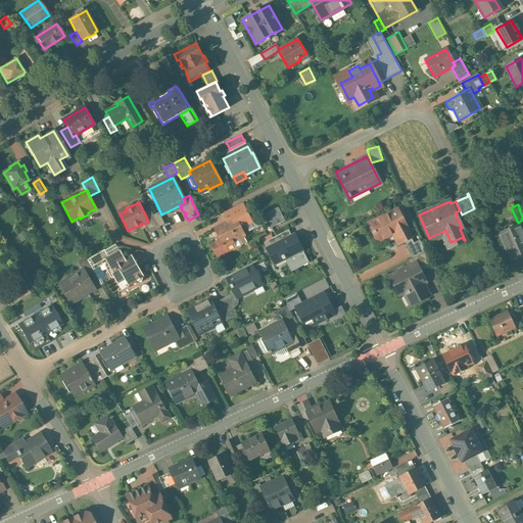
[(228,222),(215,229),(221,240),(211,245),(218,256),(235,247),(232,242),(244,236),(240,228),(246,225),(237,207),(230,211),(234,219),(228,222)]
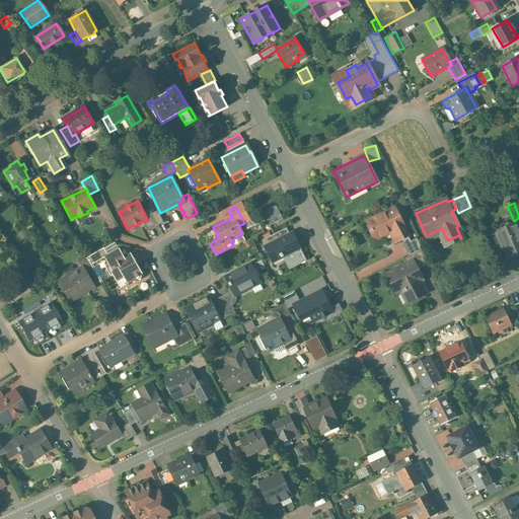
[(276,206),(261,214),(268,227),(283,219),(276,206)]
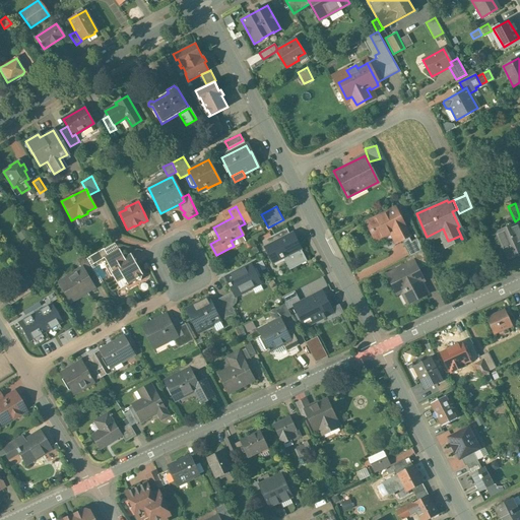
[(149,208),(143,211),(147,220),(143,222),(147,231),(157,224),(152,213),(149,208)]
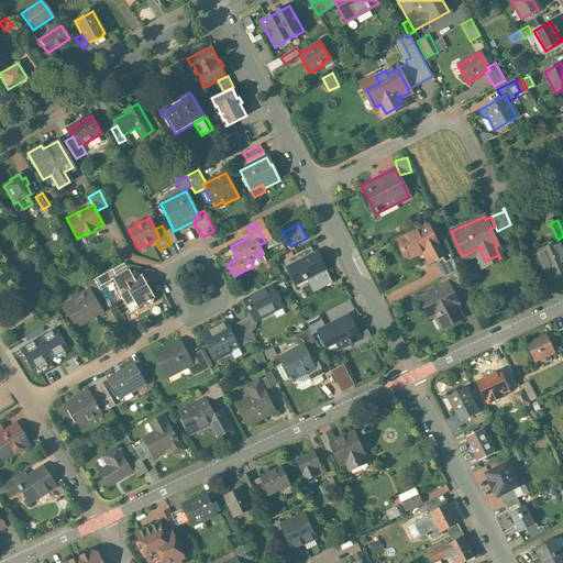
[(428,228),(399,243),(398,241),(397,241),(404,254),(401,256),(406,264),(414,260),(412,257),(412,255),(420,251),(423,252),(426,257),(434,261),(438,266),(445,262),(437,245),(438,245),(428,225),(427,225),(428,228)]
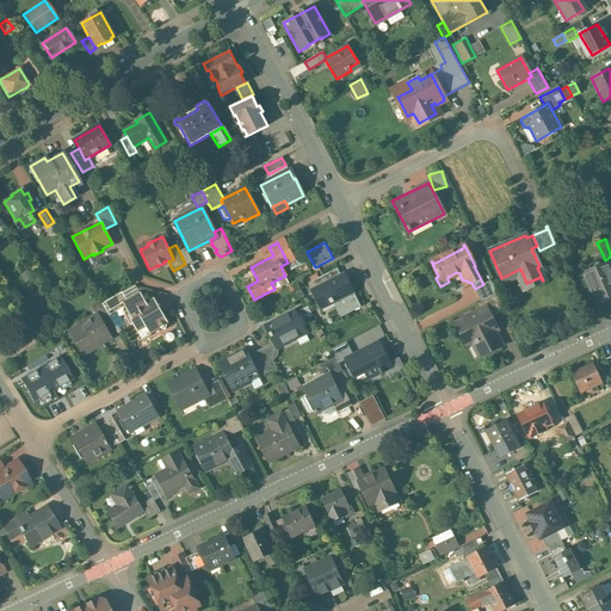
[(273,255),(269,247),(261,251),(266,259),(273,255)]
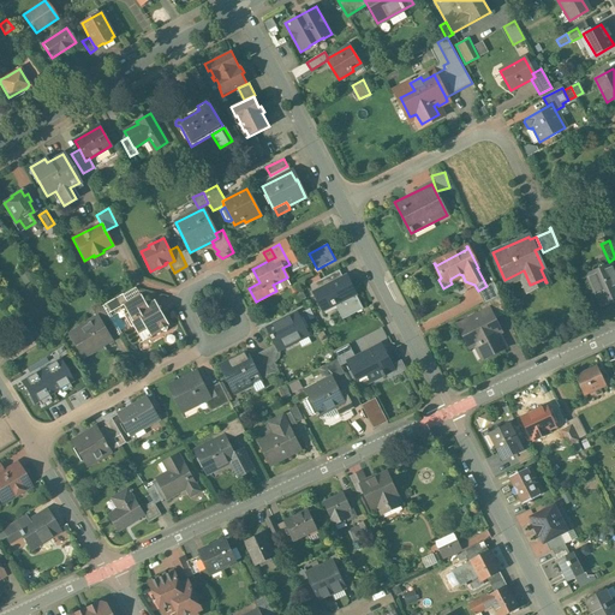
[(186,250),(180,252),(186,266),(187,267),(193,263),(186,250)]
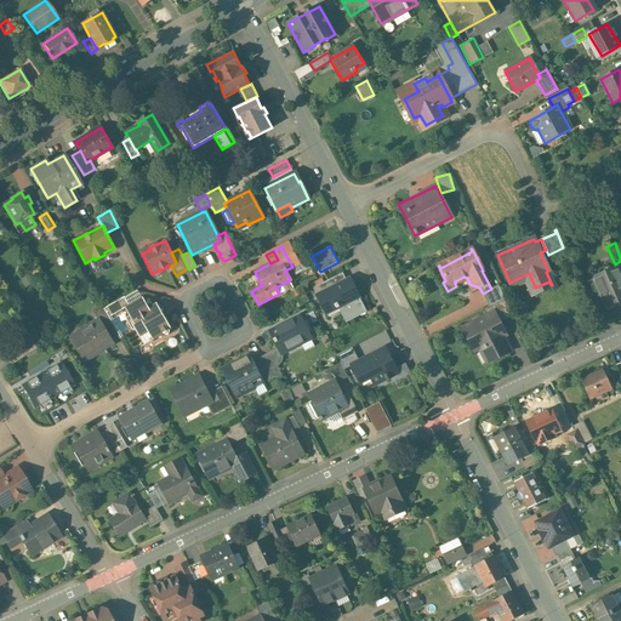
[(252,269),(258,267),(256,262),(232,275),(235,281),(254,271),(252,269)]
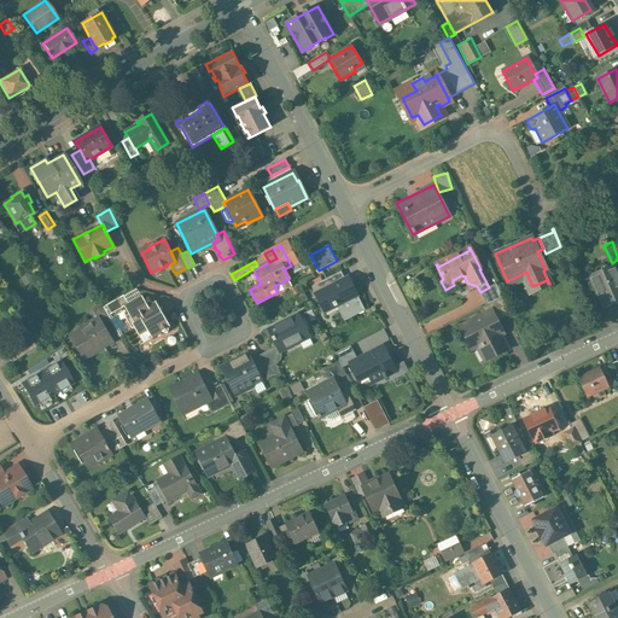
[(617,275),(613,266),(590,277),(604,309),(617,302),(617,275)]
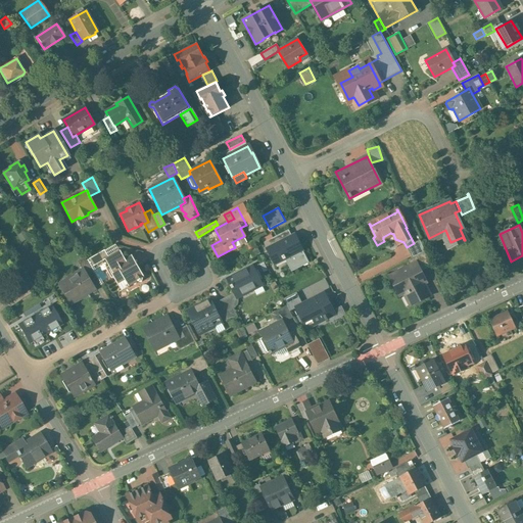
[(288,230),(264,242),(266,248),(291,235),(288,230)]
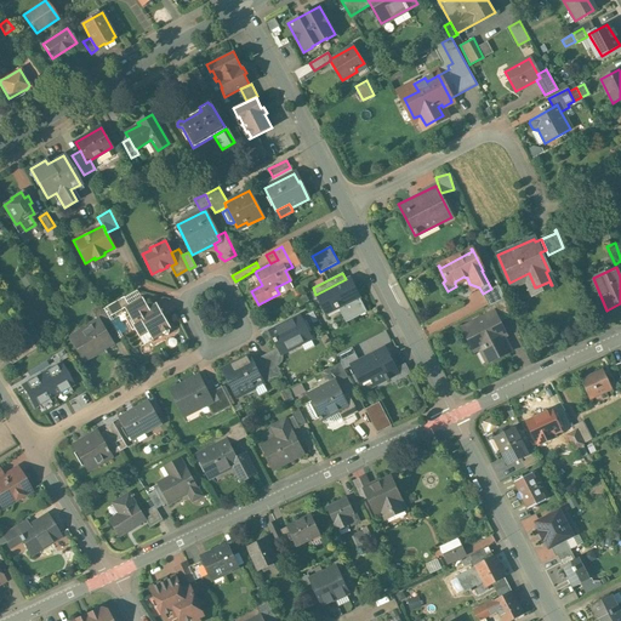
[(346,279),(315,295),(324,311),(335,306),(336,308),(337,307),(346,323),(366,312),(353,286),(349,288),(346,279)]
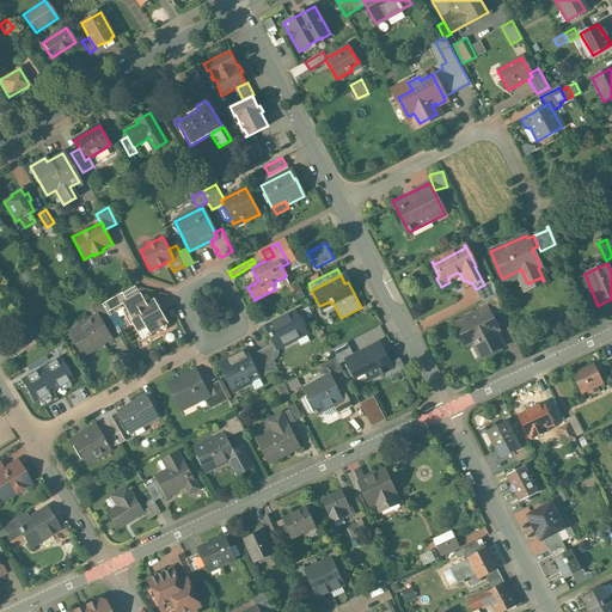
[(484,285),(476,289),(482,301),(497,294),(491,281),(484,285)]
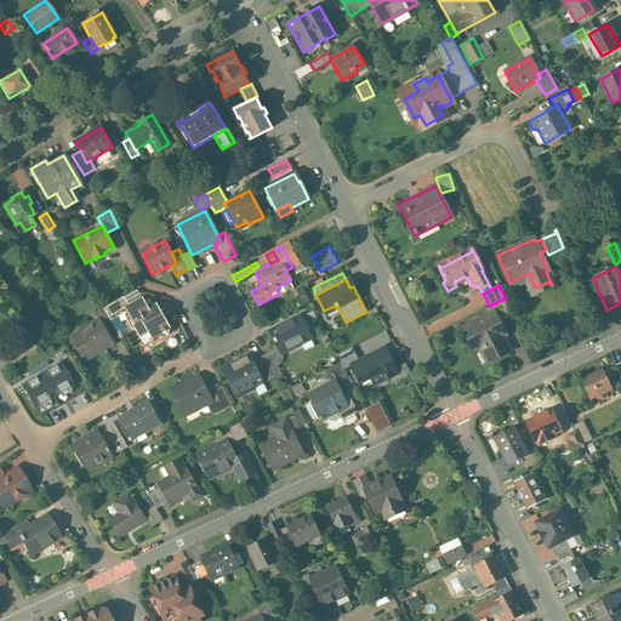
[(124,297),(106,307),(110,315),(125,308),(124,307),(129,305),(124,297)]
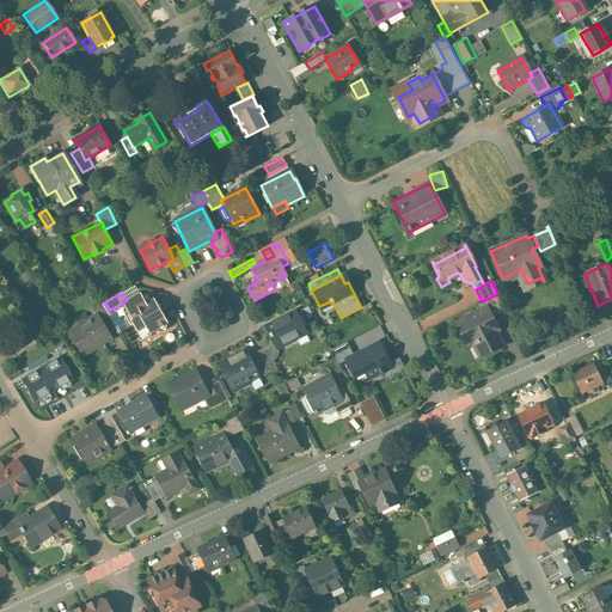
[(482,301),(477,305),(479,311),(485,308),(491,319),(505,312),(497,294),(482,301)]
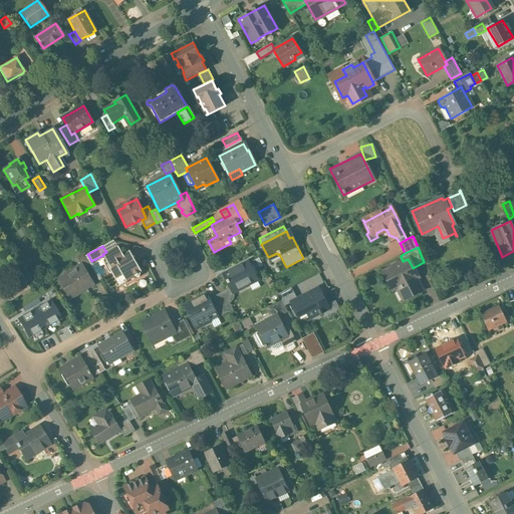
[(120,251),(114,255),(111,249),(106,252),(102,254),(103,255),(108,264),(107,265),(115,279),(122,275),(126,281),(142,273),(130,251),(122,254),(120,251)]
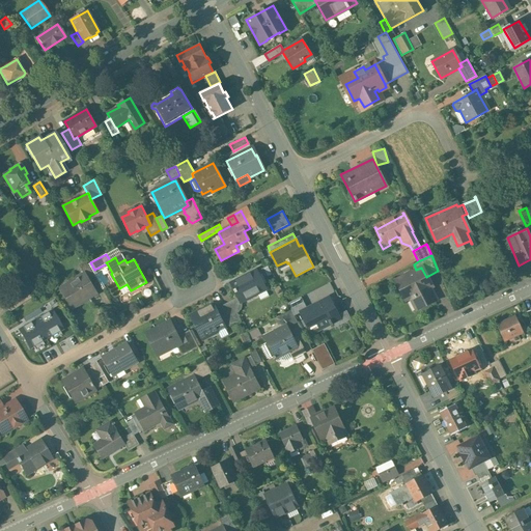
[(94,277),(86,261),(79,266),(84,274),(88,280),(94,277)]
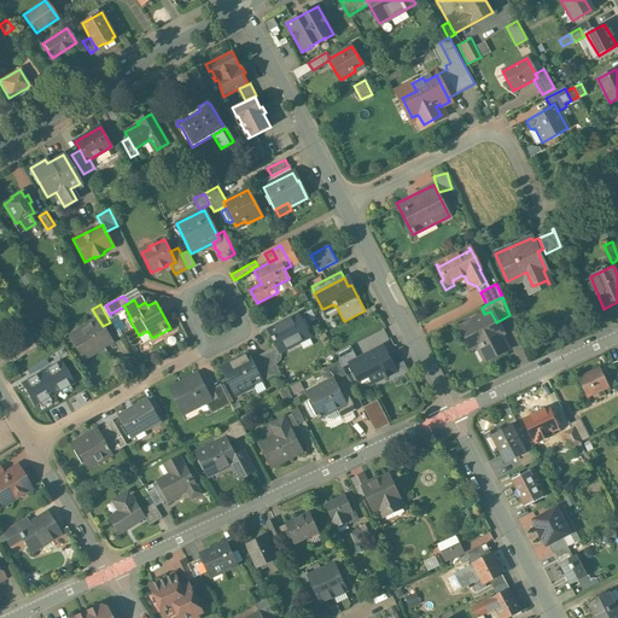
[(484,314),(461,326),(473,349),(482,345),(483,347),(484,347),(489,357),(507,348),(501,336),(502,334),(496,322),(490,312),(484,314)]
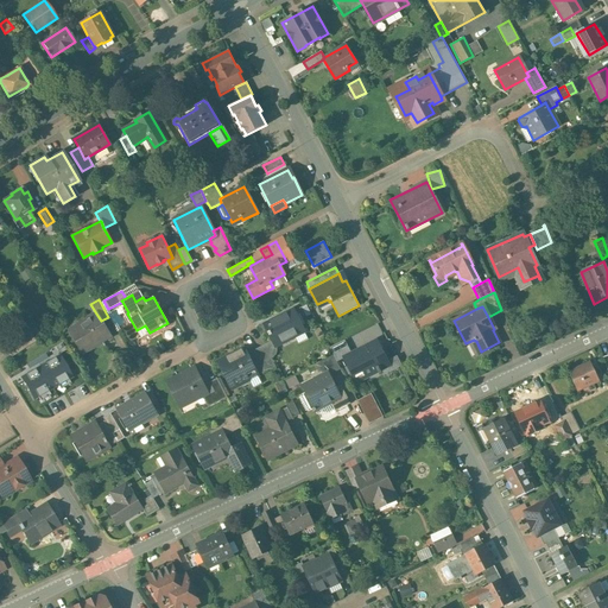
[(293,310),(274,320),(276,321),(266,325),(265,324),(268,333),(267,333),(274,346),(296,335),(295,335),(303,330),(303,331),(304,331),(293,310)]
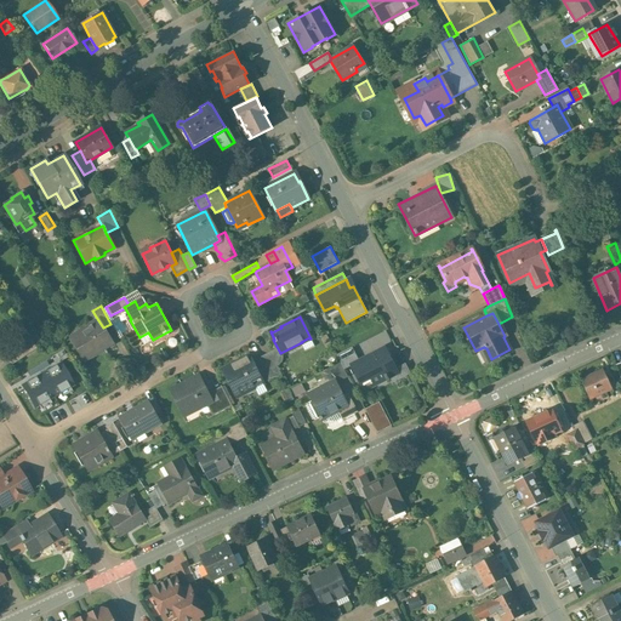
[(98,320),(70,337),(84,360),(112,343),(103,328),(98,320)]
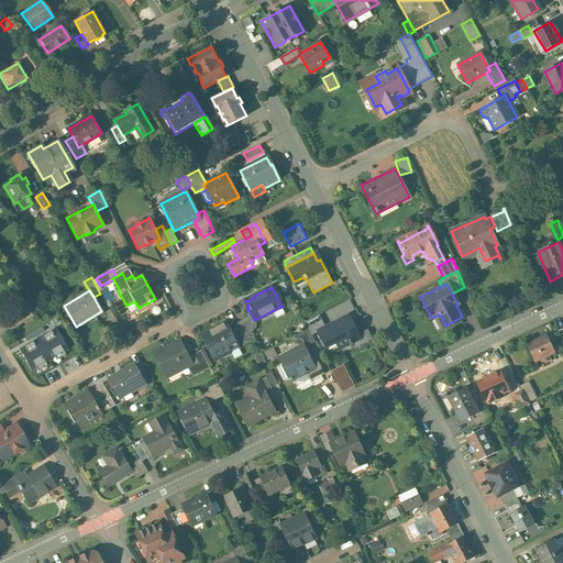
[(319,315),(305,322),(309,329),(308,329),(311,335),(318,332),(318,331),(326,328),(319,315)]
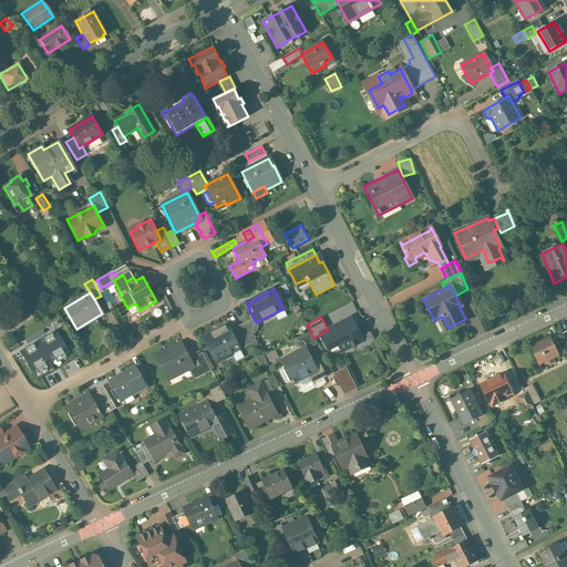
[(328,330),(320,333),(320,334),(331,357),(332,356),(332,354),(351,346),(352,348),(354,347),(354,346),(363,341),(351,318),(328,330)]
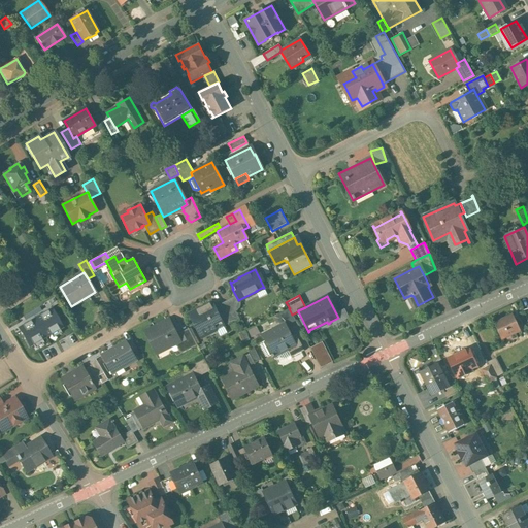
[(230,299),(223,302),(229,315),(235,311),(236,310),(230,299)]
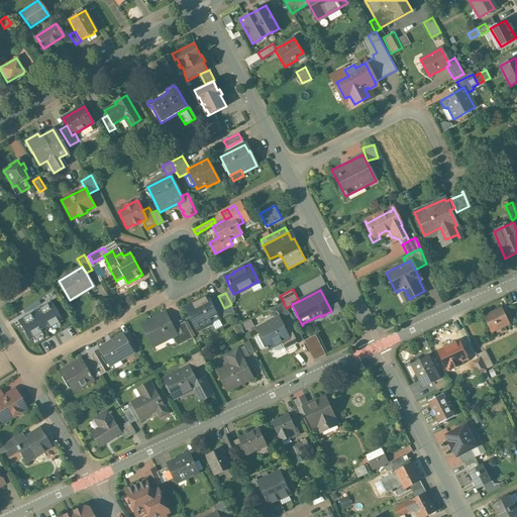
[(208,296),(185,308),(196,330),(211,323),(210,320),(218,316),(210,300),(208,296)]
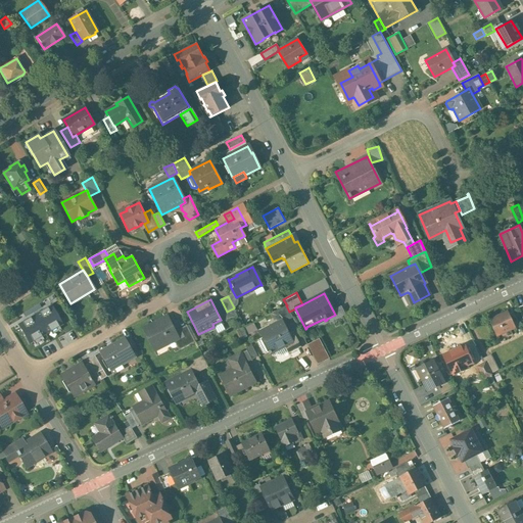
[(227,312),(221,299),(212,303),(221,320),(222,323),(236,316),(233,308),(227,312)]
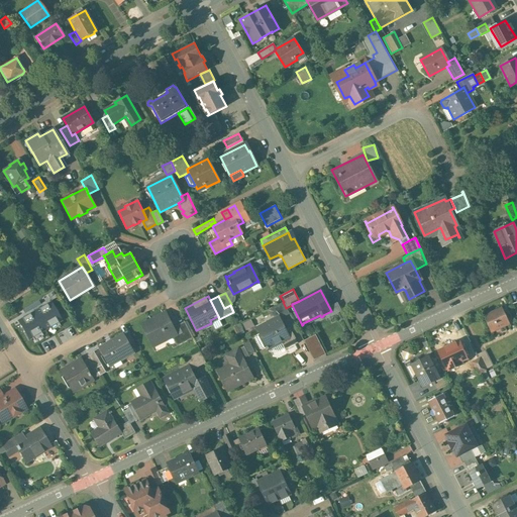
[(50,302),(34,311),(44,329),(61,320),(50,302)]
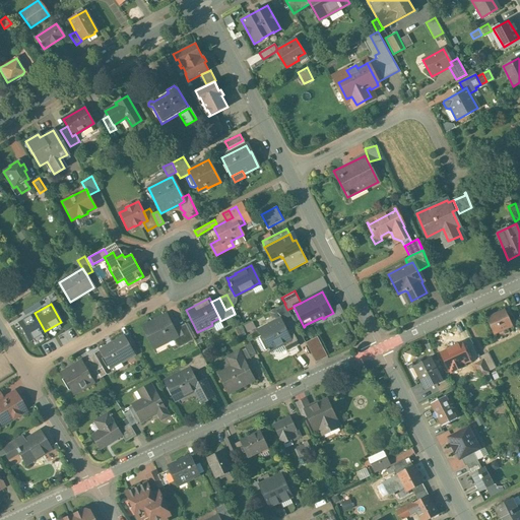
[(284,304),(271,311),(276,321),(279,319),(281,321),(290,316),(287,310),(284,304)]
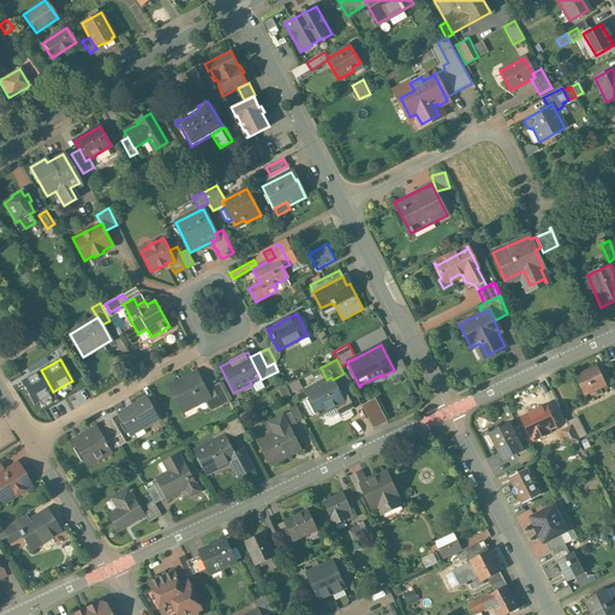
[(597,366),(574,376),(584,394),(605,384),(597,366)]
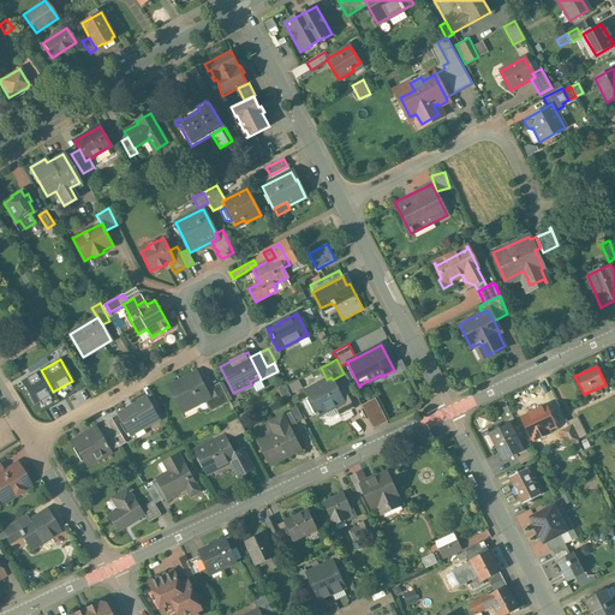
[(53,392),(41,370),(22,382),(35,402),(53,392)]
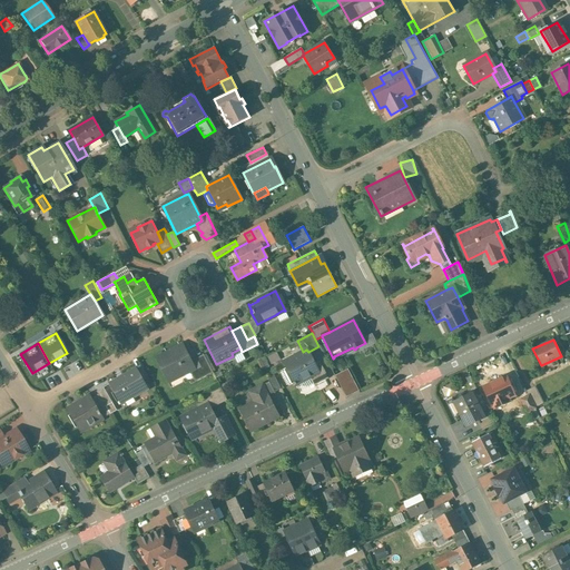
[(190,361),(182,345),(164,354),(165,355),(156,359),(163,370),(161,370),(168,381),(199,365),(206,376),(213,373),(204,354),(190,361)]
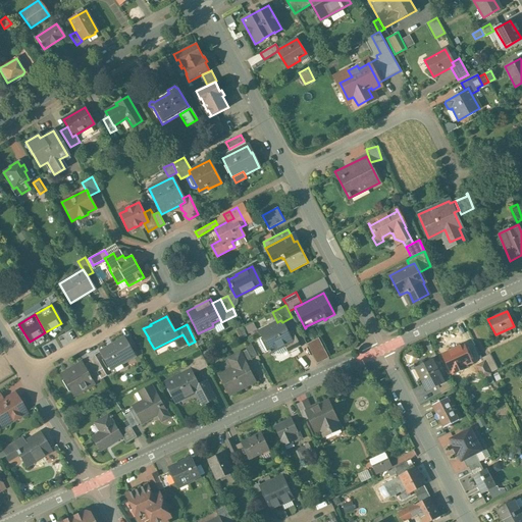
[(277,322),(259,331),(262,336),(269,351),(268,351),(268,352),(269,353),(270,353),(283,346),(292,342),(288,332),(282,322),(280,320),(277,322)]
